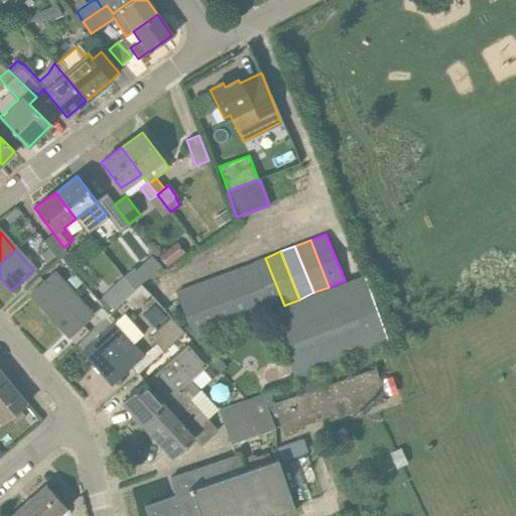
[(136,273),(144,281),(160,265),(153,257),(136,273)]
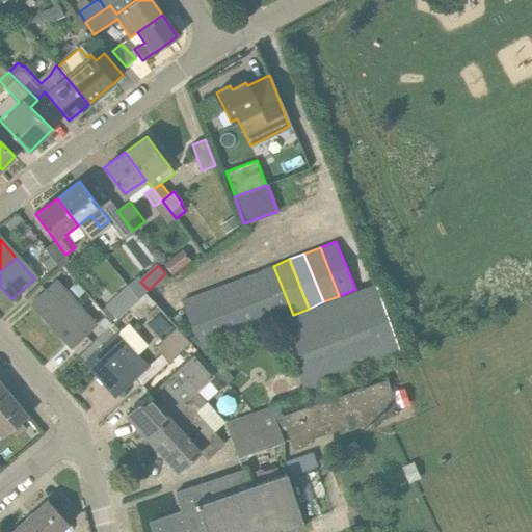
[(273,266),(259,271),(277,321),(293,315),(273,266)]
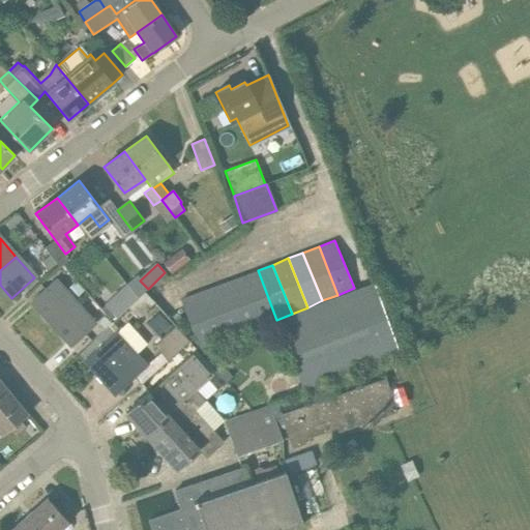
[(258,270),(241,276),(261,326),(276,320),(258,270)]
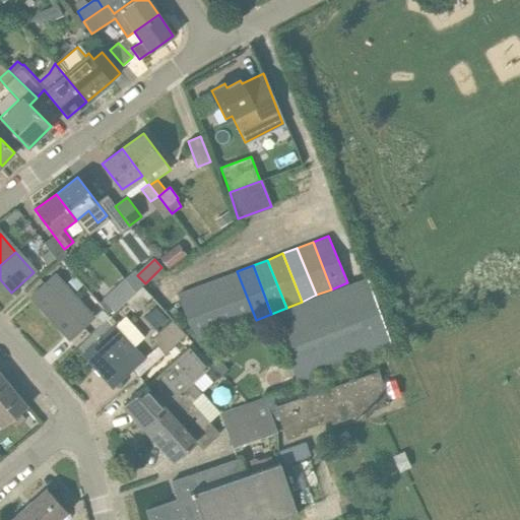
[(237,271),(222,276),(241,325),(256,320),(237,271)]
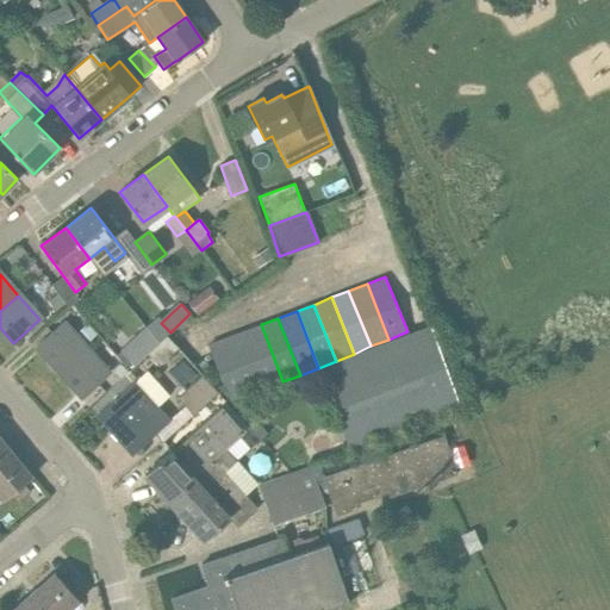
[(37,348),(58,372),(88,346),(66,322),(37,348)]
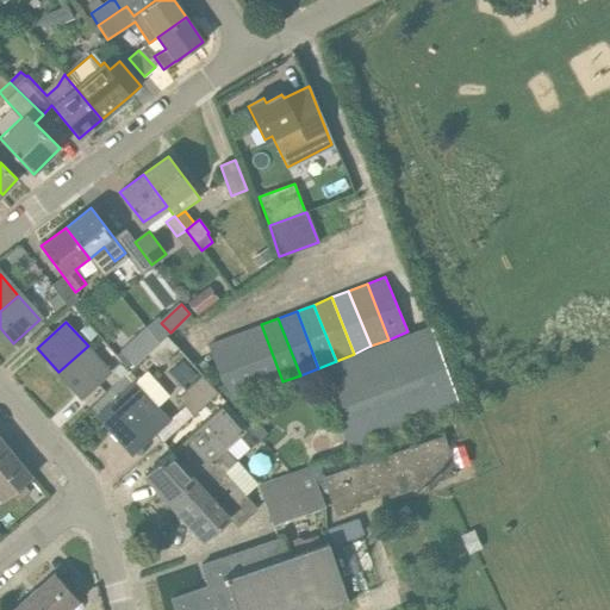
[(261,324),(242,331),(265,388),(282,381),(261,324)]
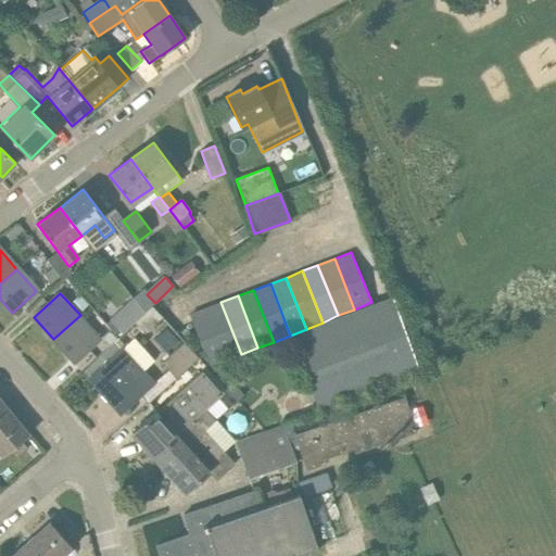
[(391,295),(290,336),(316,406),(419,371),(391,295)]
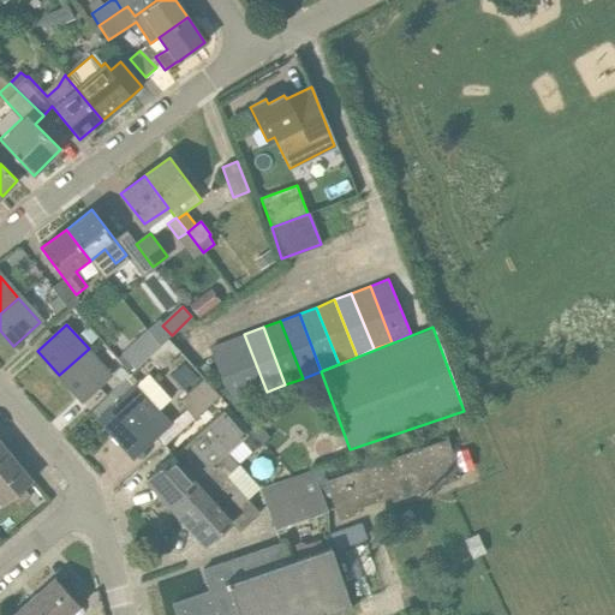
[(135,369),(147,357),(160,345),(147,330),(121,354),(135,369)]
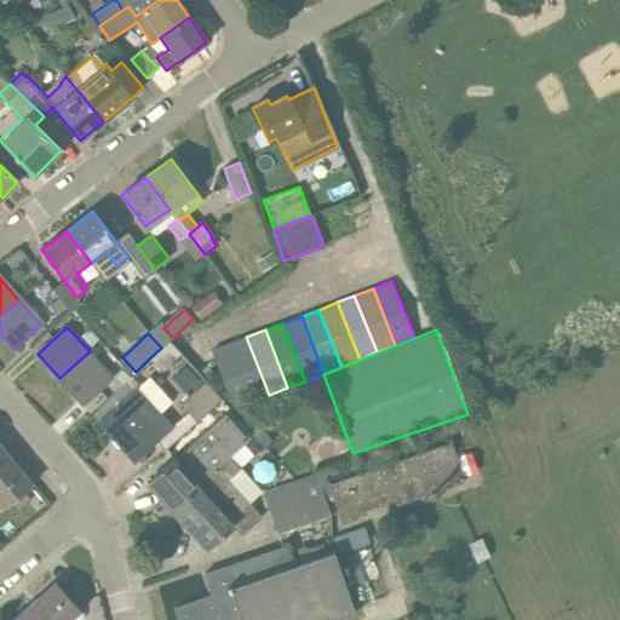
[(246,337),(228,344),(251,401),(269,395),(246,337)]
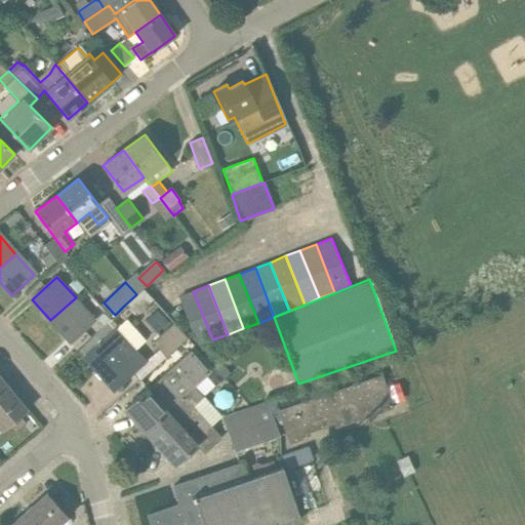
[(125,305),(134,314),(152,298),(143,288),(136,294),(125,305)]
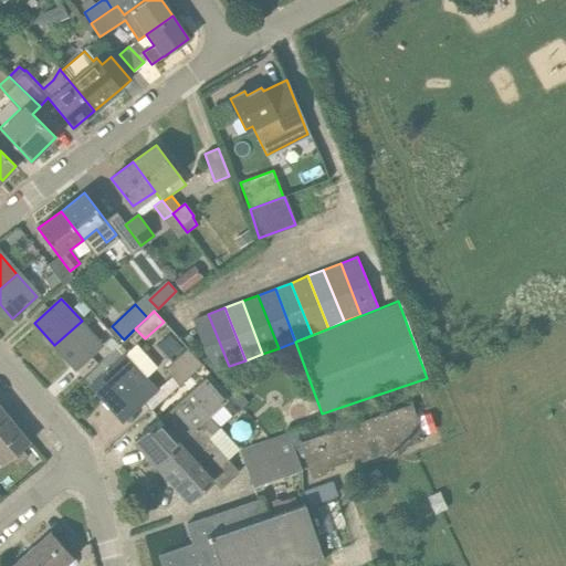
[(208,314),(192,321),(212,373),(229,366),(208,314)]
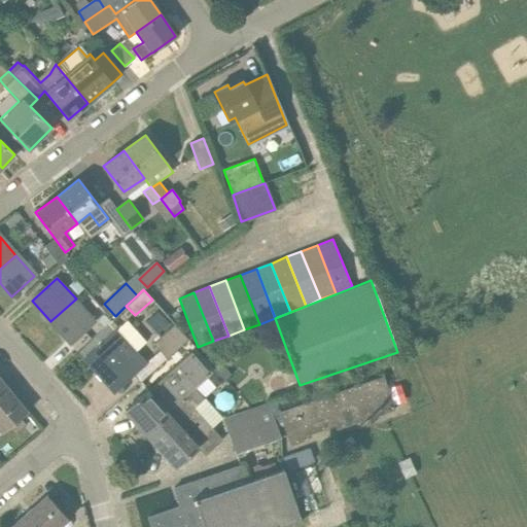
[(76,299),(50,321),(70,343),(96,320),(76,299)]
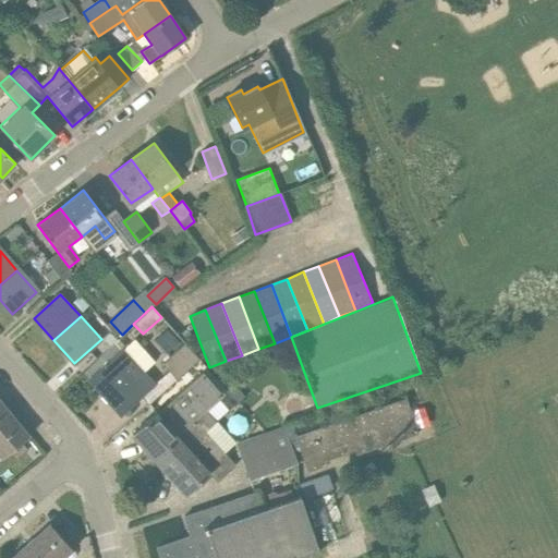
[(171,329),(160,335),(167,350),(179,346),(171,329)]
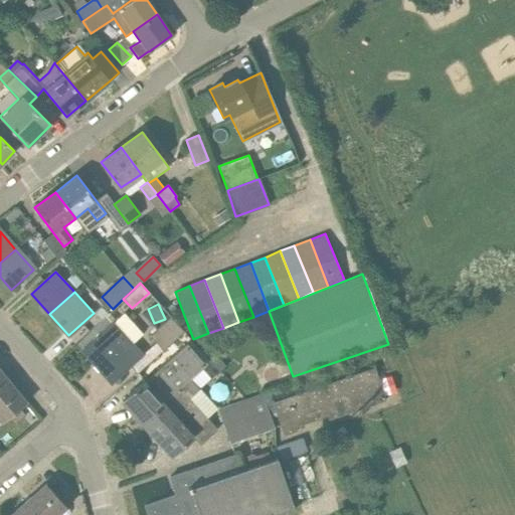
[(124,313),(81,350),(111,382),(142,355),(131,342),(141,333),(124,313)]
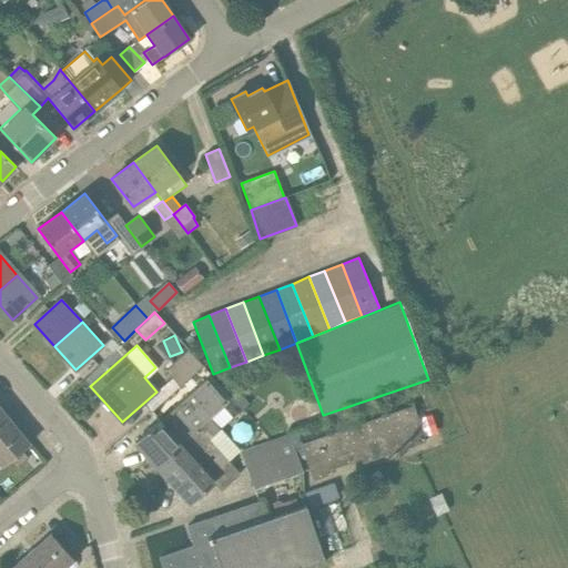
[(163,368),(179,386),(202,364),(186,347),(163,368)]
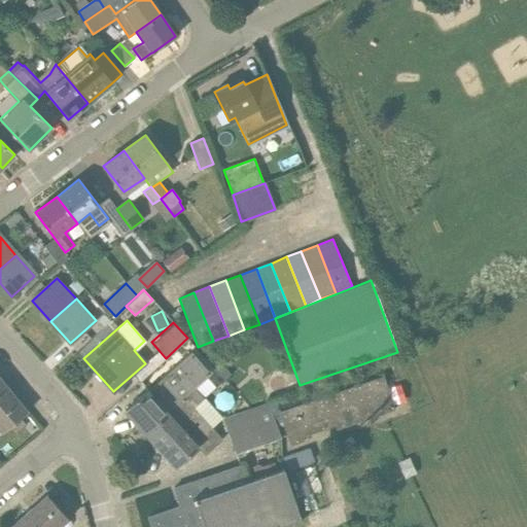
[(125,411),(145,433),(201,384),(211,375),(191,352),(125,411)]
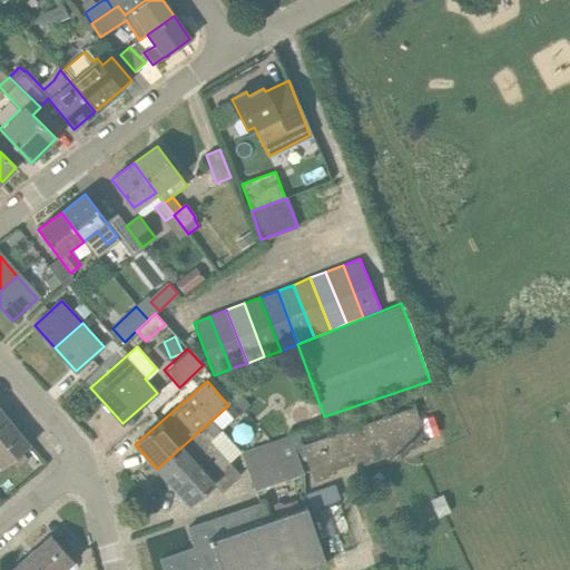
[(379,460),(428,443),(414,404),(412,405),(413,408),(366,423),(379,460)]
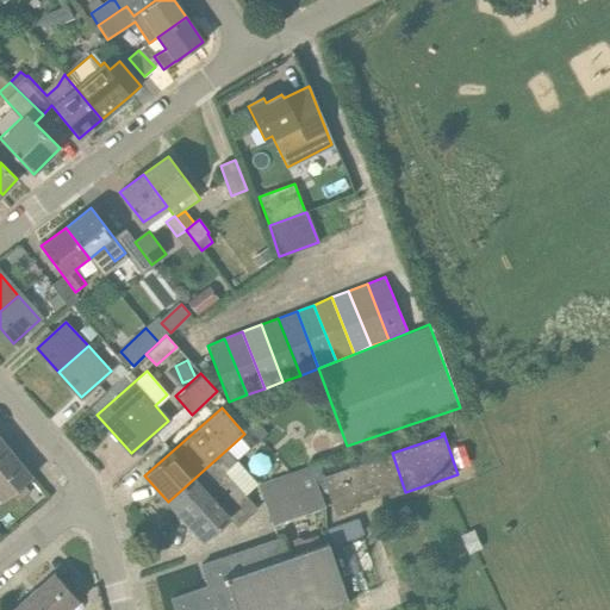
[(0,464),(12,455),(0,440),(0,464)]
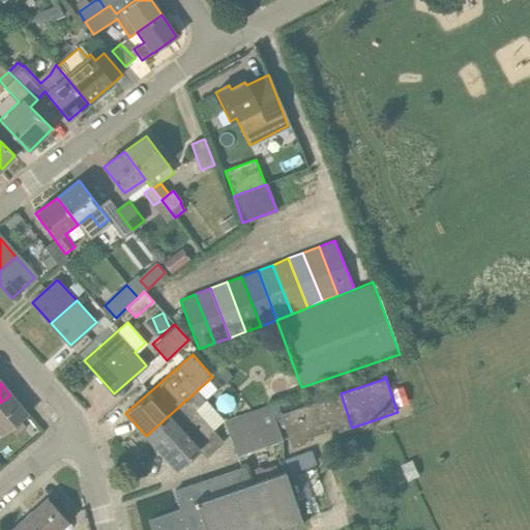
[(202,386),(146,436),(176,469),(197,449),(205,459),(224,442),(195,410),(205,402),(203,400),(209,394),(202,386)]
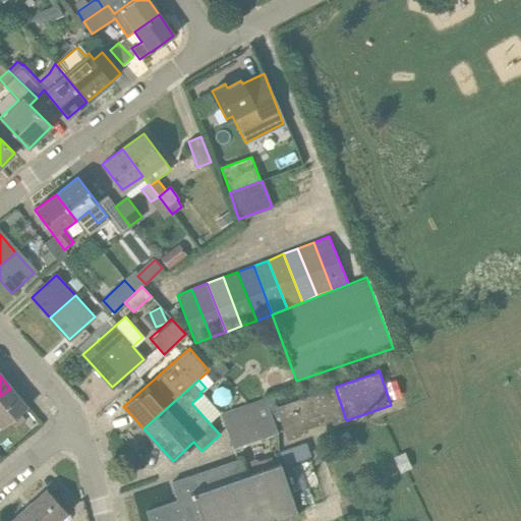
[(332,424),(346,420),(335,387),(334,386),(333,386),(333,387),(277,406),(276,405),(275,406),(286,441),(300,436),(299,431),(331,421),(332,424)]
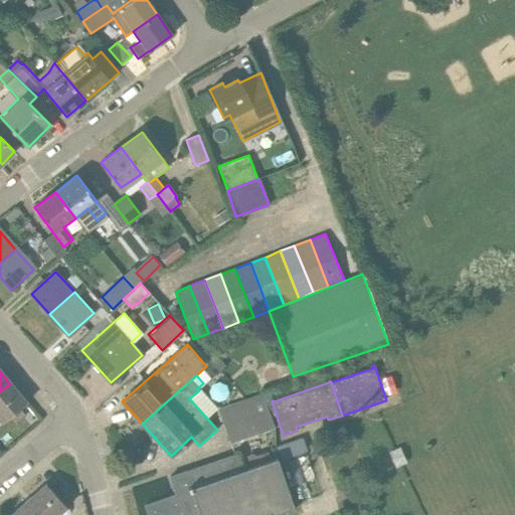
[(10,384),(0,391),(0,423),(25,403),(10,384)]
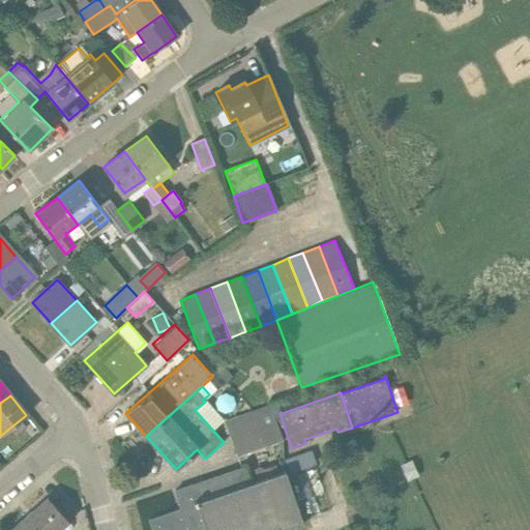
[(234,454),(281,438),(268,405),(223,420),(234,454)]
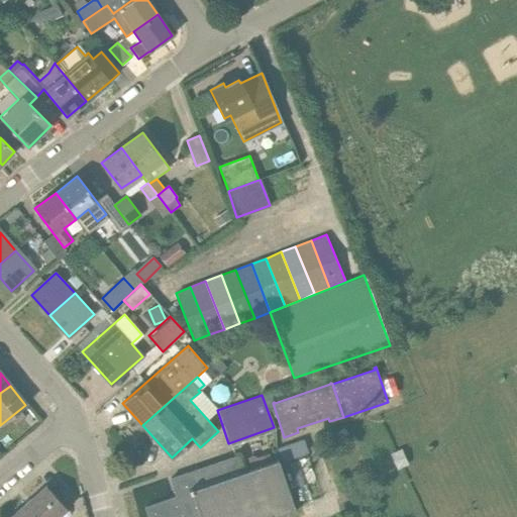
[(283,460),(307,452),(302,440),(279,448),(283,460)]
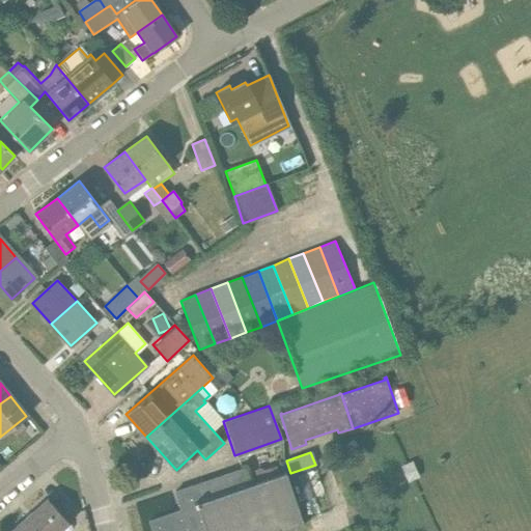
[(279,530),(302,524),(285,472),(250,484),(245,468),(201,482),(174,492),(180,510),(175,511),(148,521),(151,530),(279,530)]
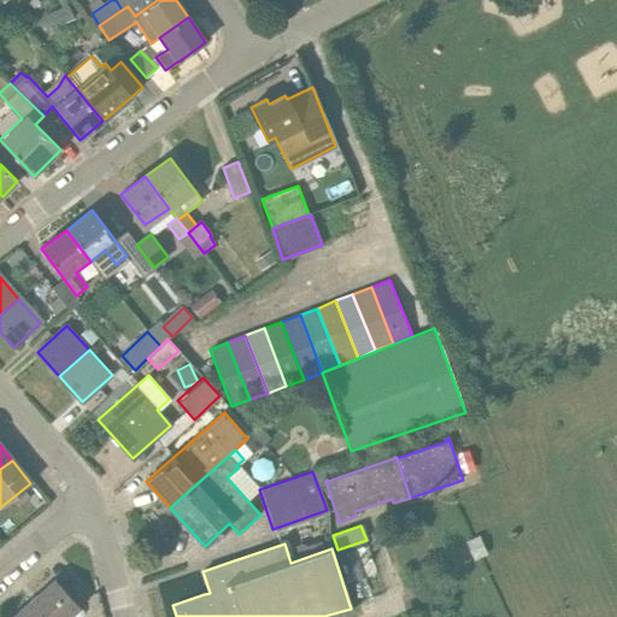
[(40,593),(59,616),(70,616),(81,607),(80,606),(88,599),(76,583),(66,592),(54,580),(40,593)]
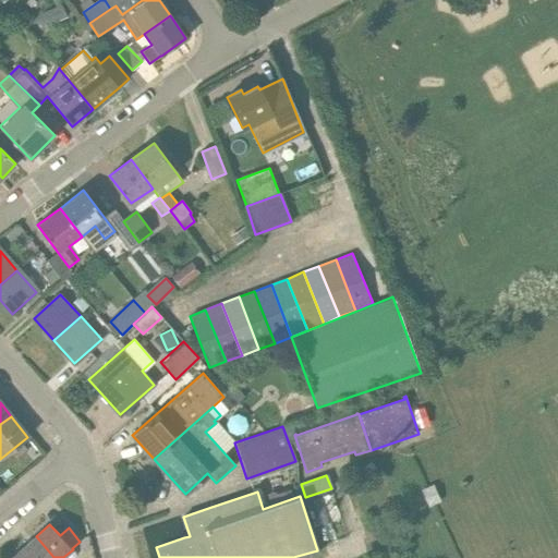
[(15,555),(16,557),(53,557),(36,536),(15,555)]
